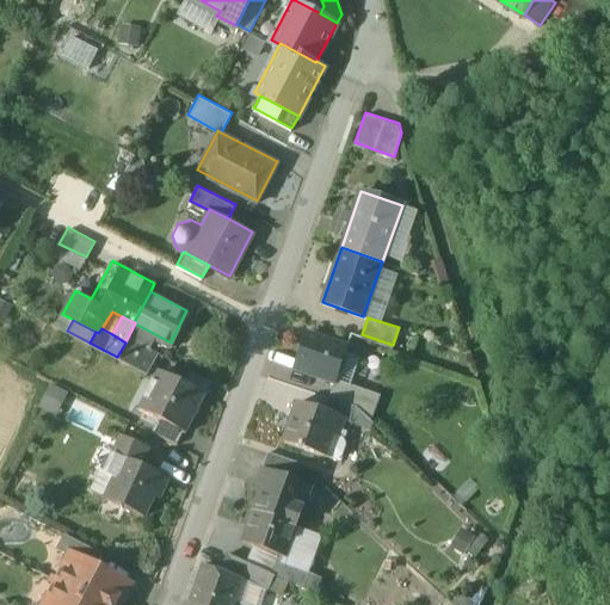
[(347,346),(307,332),(294,366),(334,381),(336,381),(337,377),(347,346)]
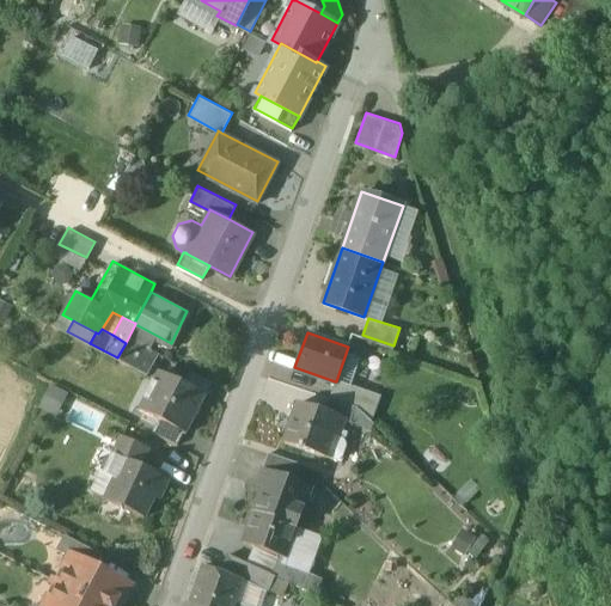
[(142,352),(126,343),(117,357),(134,366),(142,352)]
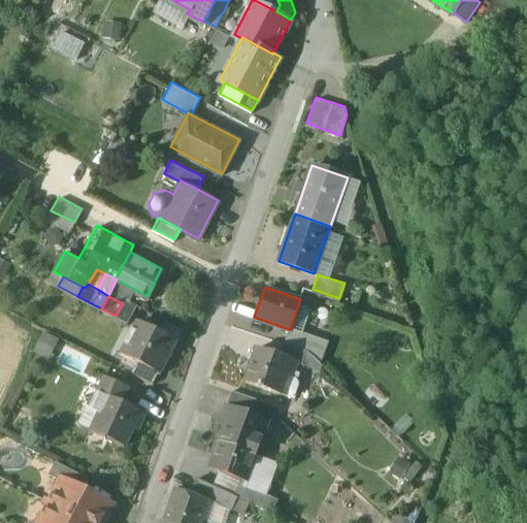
[(135,309),(123,303),(116,316),(128,323),(132,315),(135,309)]
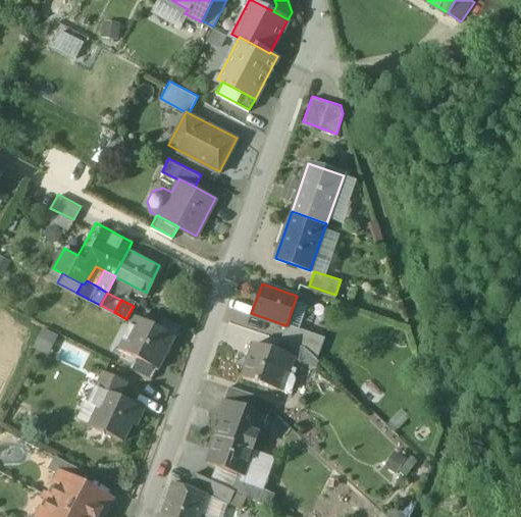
[(173,333),(138,315),(121,348),(137,356),(157,366),(173,333)]
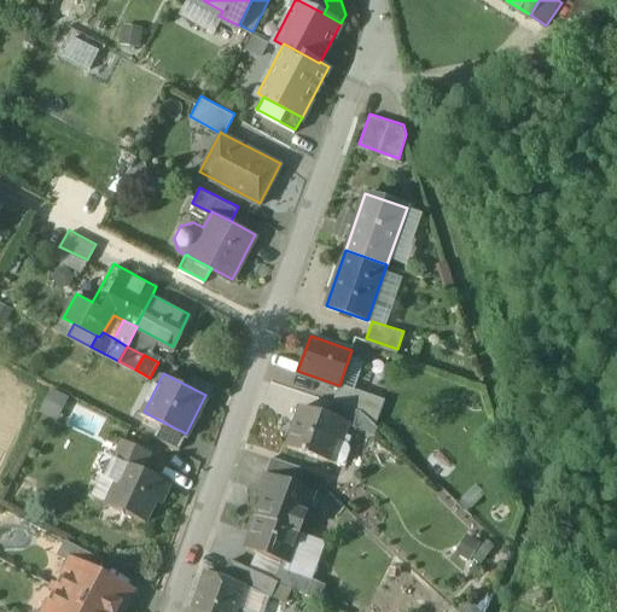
[(367,391),(341,382),(339,385),(338,385),(333,398),(362,409),(367,391)]
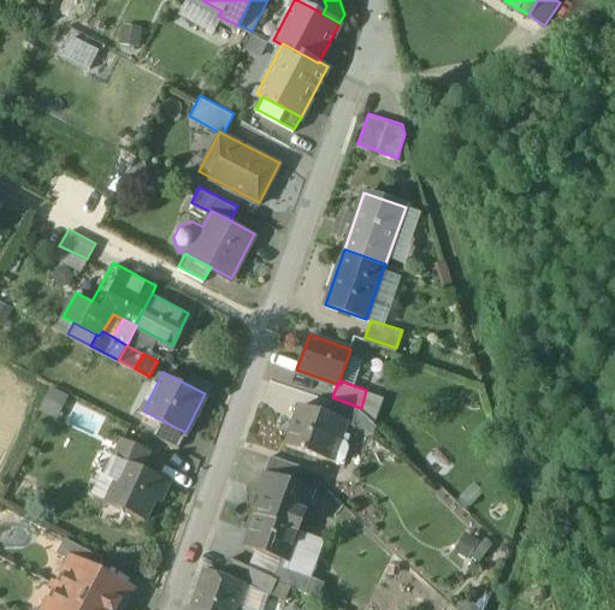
[(361,408),(332,397),(327,410),(343,416),(343,418),(348,420),(356,422),(374,431),(378,425),(361,408)]
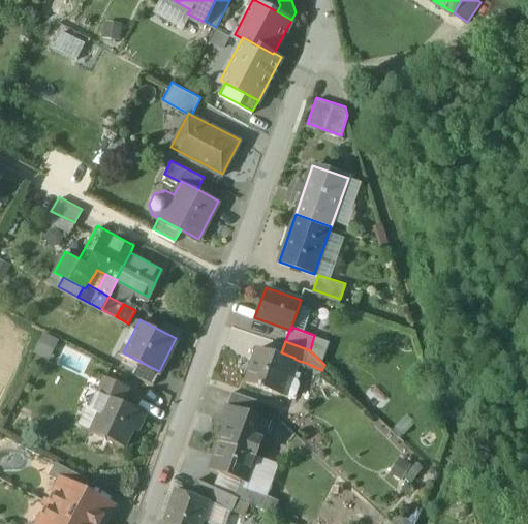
[(281,352),(258,345),(247,380),(287,395),(293,376),(299,361),(294,359),(294,358),(281,352)]
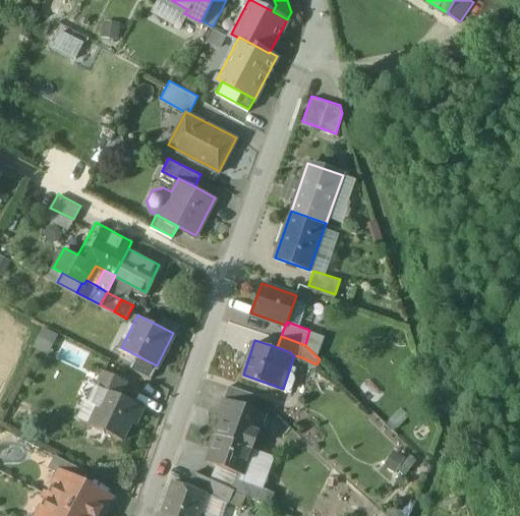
[(157,365),(136,355),(131,365),(152,377),(157,365)]
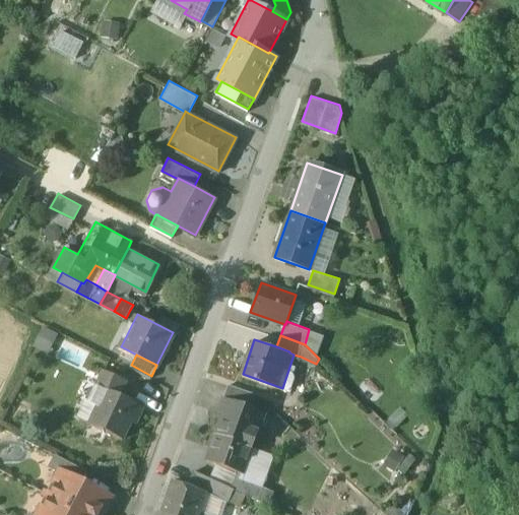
[(126,378),(105,368),(94,391),(90,400),(98,404),(90,420),(89,422),(122,437),(130,419),(135,421),(142,403),(119,392),(126,378)]
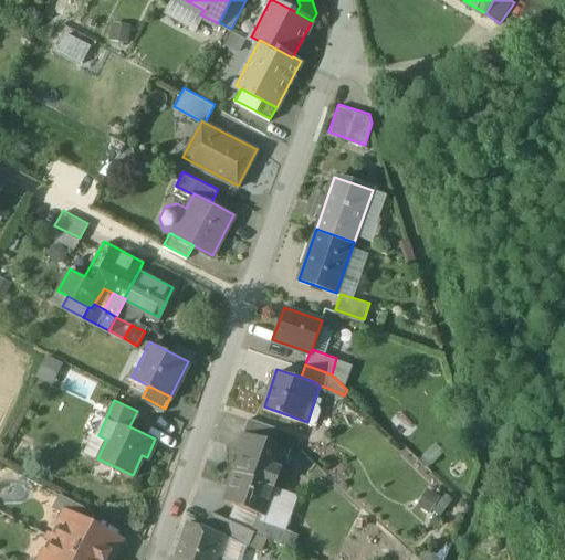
[(314,402),(307,422),(312,423),(315,422),(317,420),(321,410),(320,407),(318,403),(314,402)]
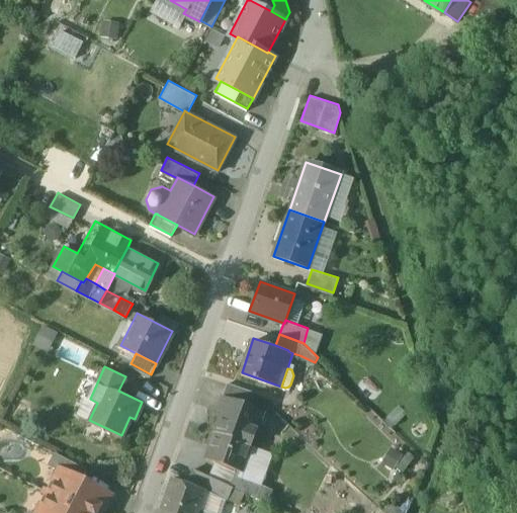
[(252,390),(227,380),(222,397),(224,398),(224,397),(247,405),(252,390)]
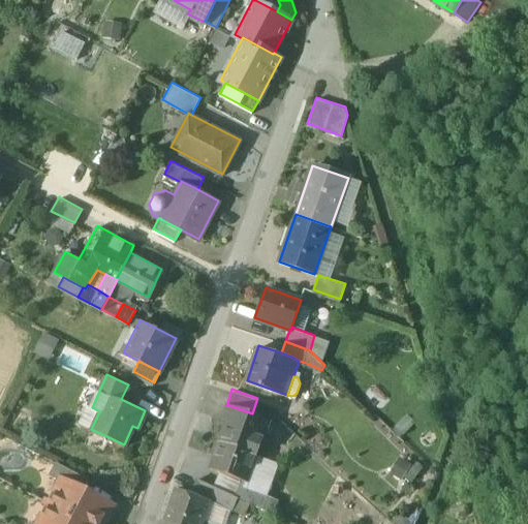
[(90,395),(87,403),(83,413),(82,412),(78,421),(92,427),(99,411),(92,407),(96,398),(90,395)]
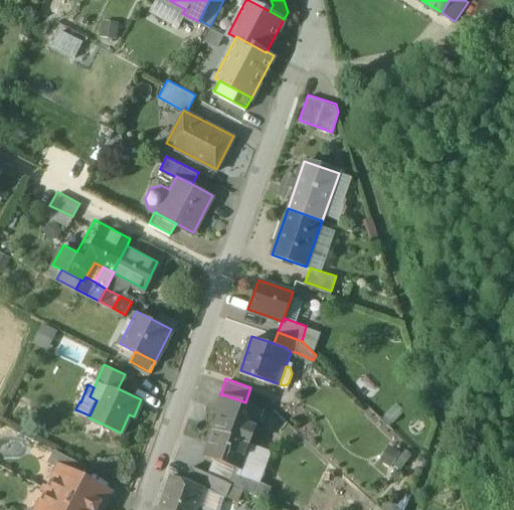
[(245,402),(222,394),(222,395),(216,411),(220,413),(215,429),(249,441),(260,410),(257,406),(245,402)]
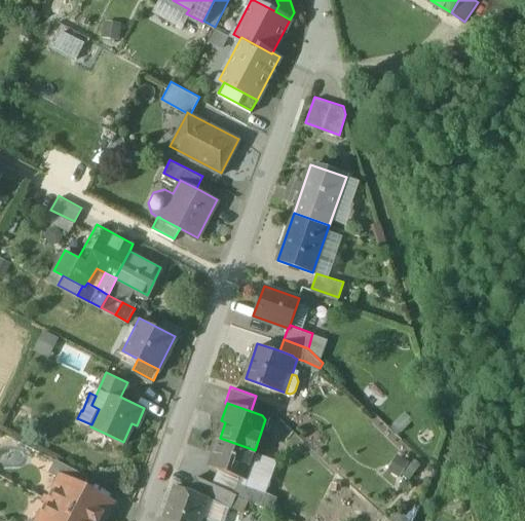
[(255,450),(220,438),(210,466),(245,478),(255,450)]
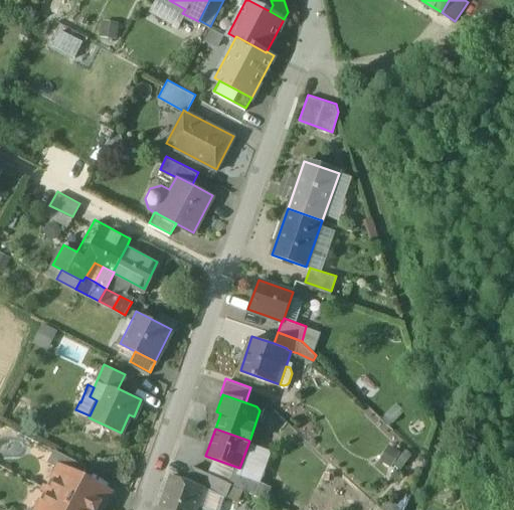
[(385,443),(381,457),(397,462),(402,448),(385,443)]
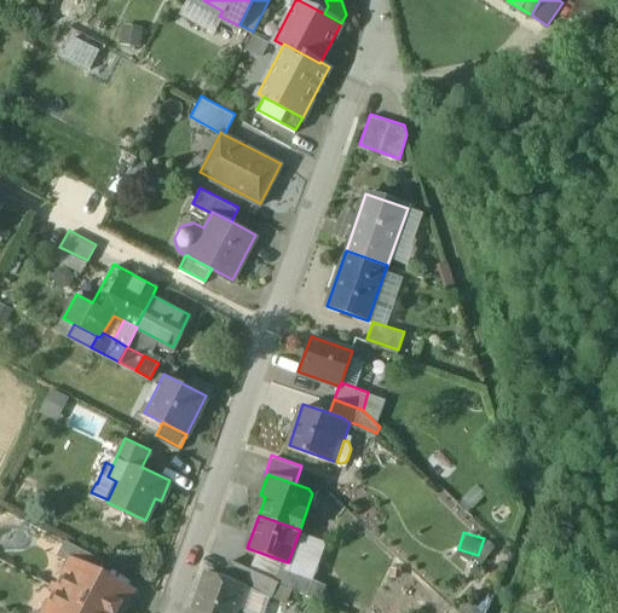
[(104,559),(65,538),(58,554),(69,560),(75,562),(76,561),(98,572),(104,559)]
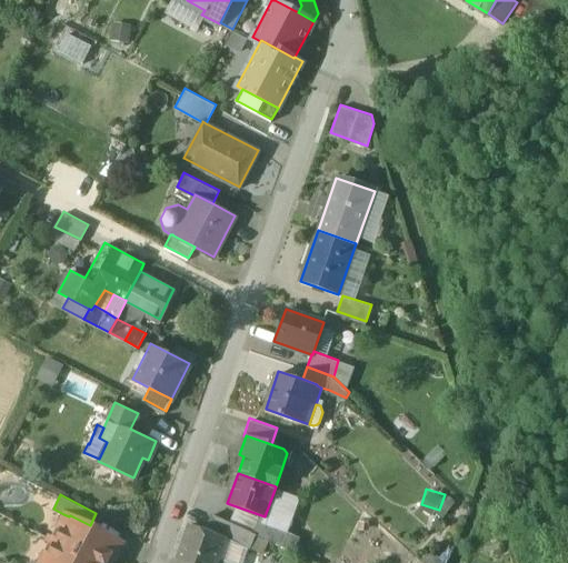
[(240,524),(213,513),(209,523),(236,534),(240,524)]
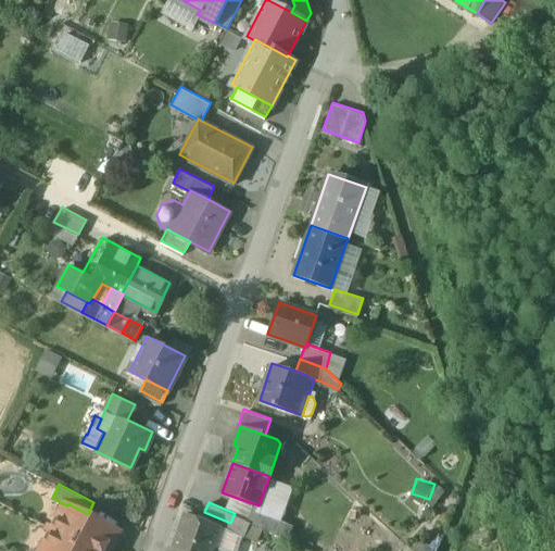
[(88,514),(68,504),(67,505),(62,503),(50,526),(99,550),(110,550),(115,541),(111,539),(116,528),(88,514)]
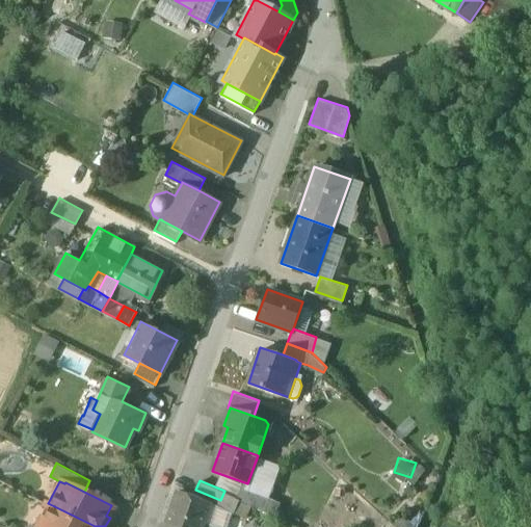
[(263,494),(244,486),(239,498),(241,499),(257,505),(263,494)]
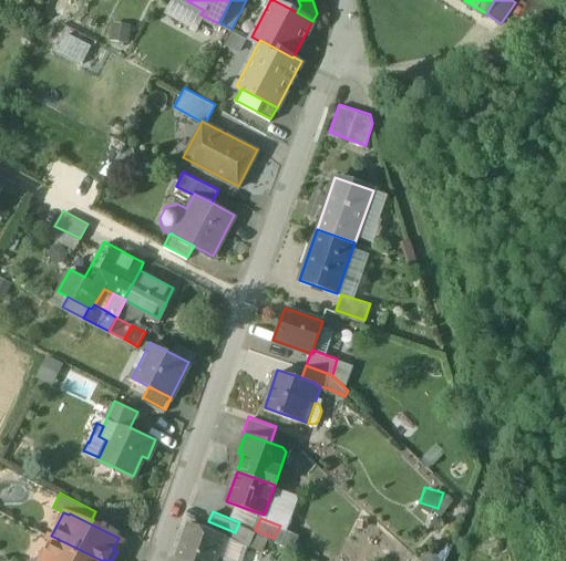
[(226,534),(188,521),(177,554),(196,560),(217,560),(218,557),(226,534)]
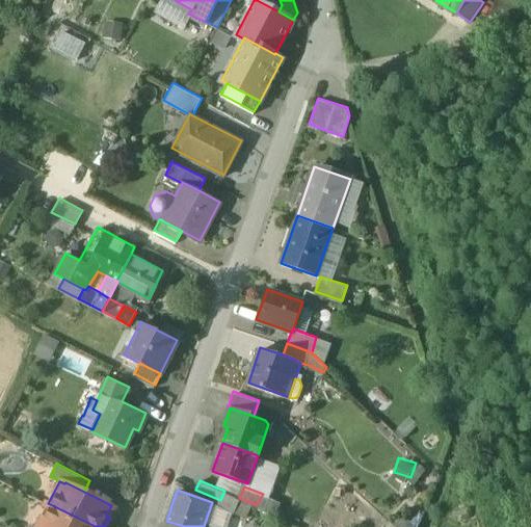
[(239,498),(224,491),(220,500),(219,503),(235,510),(241,499),(239,498)]
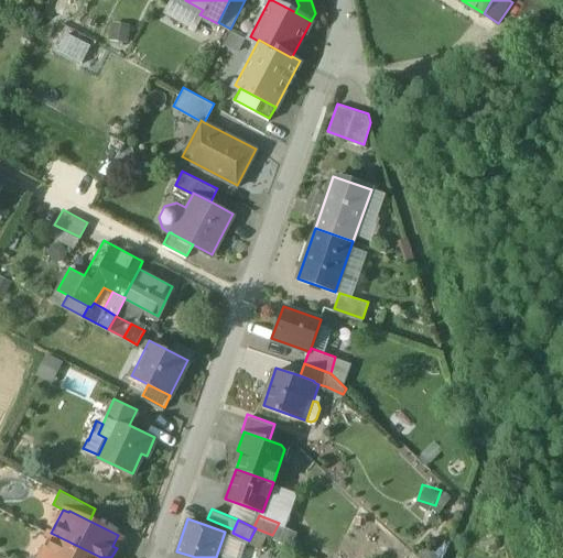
[(295,529),(279,523),(272,535),(289,543),(295,529)]
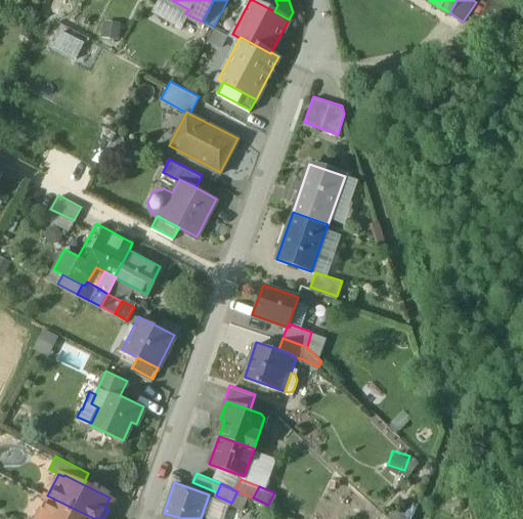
[(93,518),(47,495),(37,517),(40,518),(93,518)]
